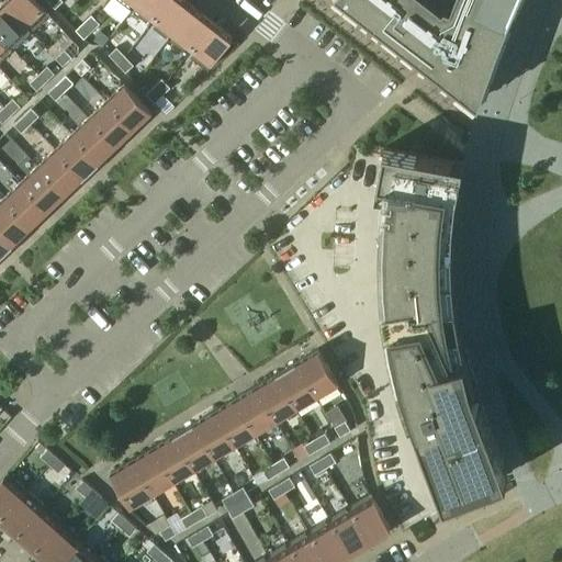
[(48,13),(35,0),(4,0),(3,2),(31,31),(48,13)]
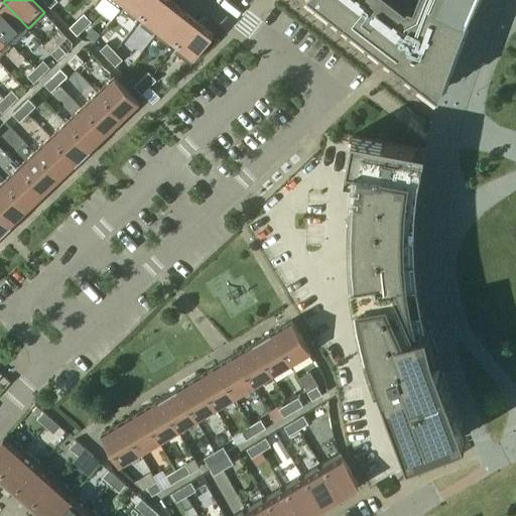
[(56,0),(43,0),(51,8),(58,1),(56,0)]
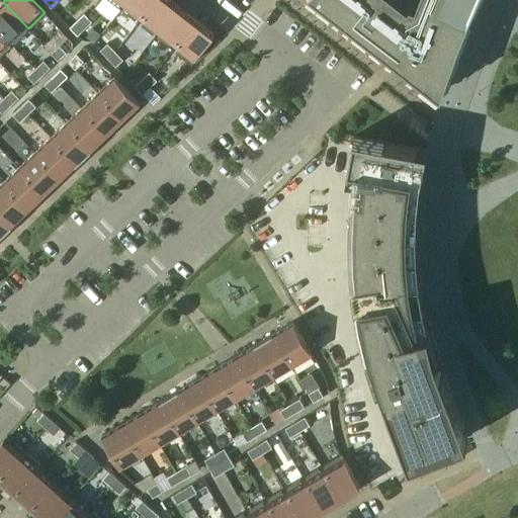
[(110,0),(121,8),(127,0),(110,0)]
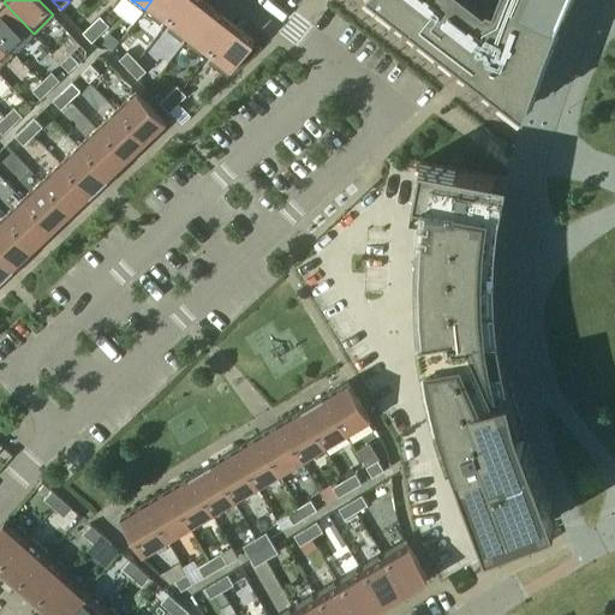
[(151,0),(144,10),(165,27),(184,0),(151,0)]
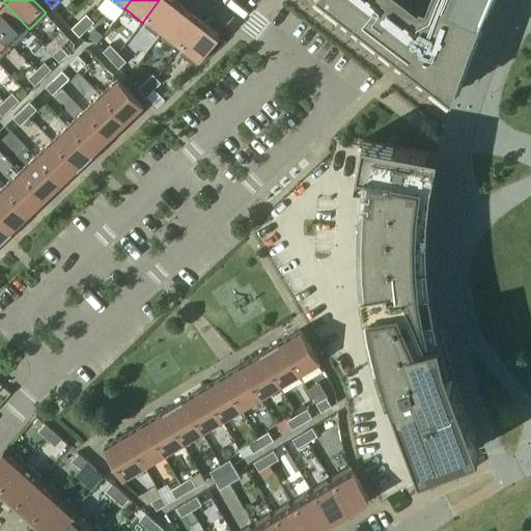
[(174,0),(159,0),(142,23),(160,36),(183,6),(174,0)]
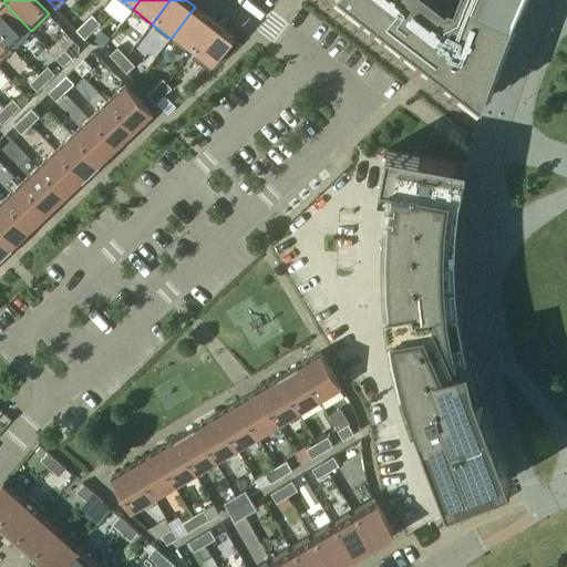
[(354,0),(484,101),(524,0),(354,0)]
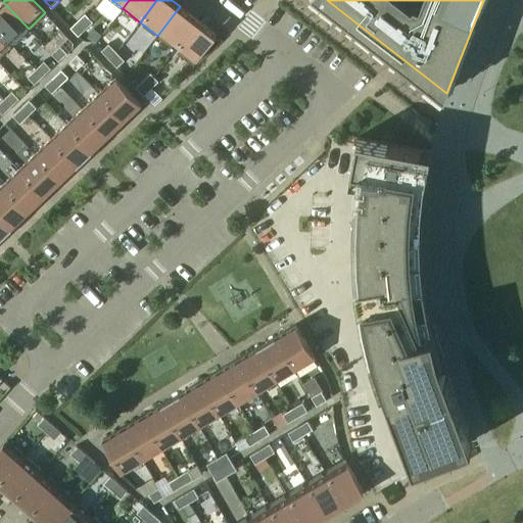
[(29,29),(3,2),(0,4),(0,31),(12,44),(29,29)]
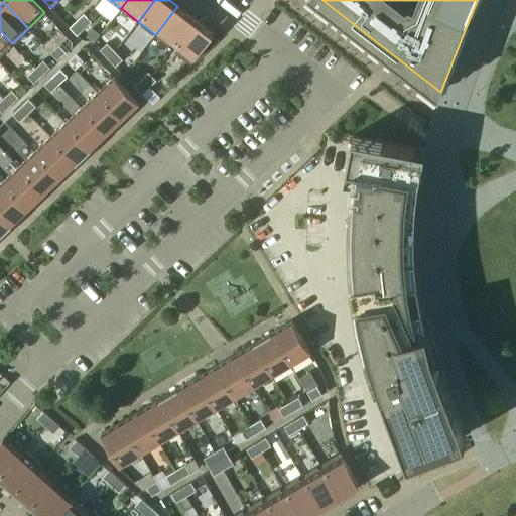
[(177,6),(155,35),(172,48),(195,20),(177,6)]
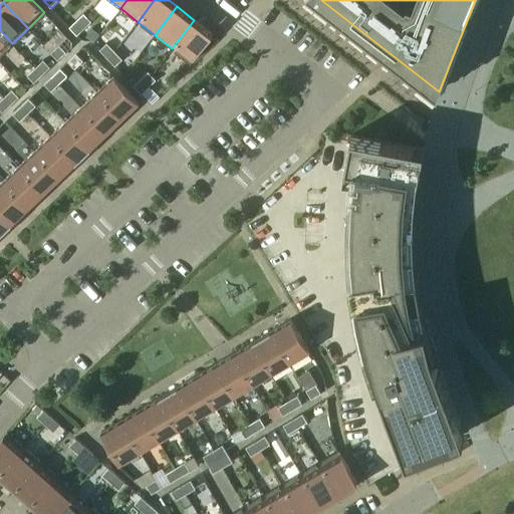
[(77,20),(84,27),(92,19),(85,12),(77,20)]
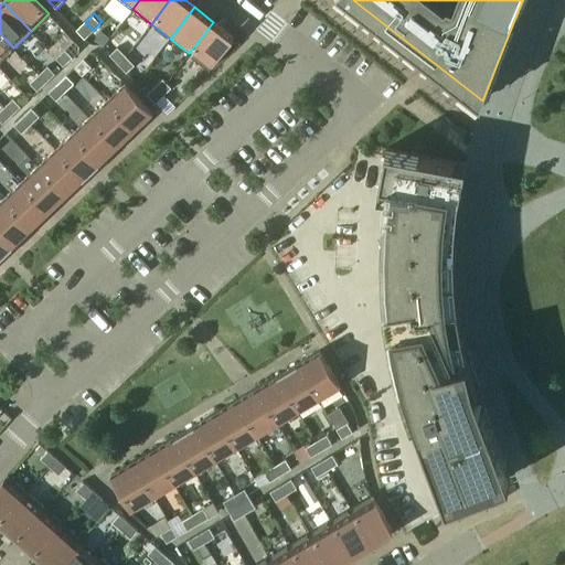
[(85,22),(76,31),(84,39),(93,30),(85,22)]
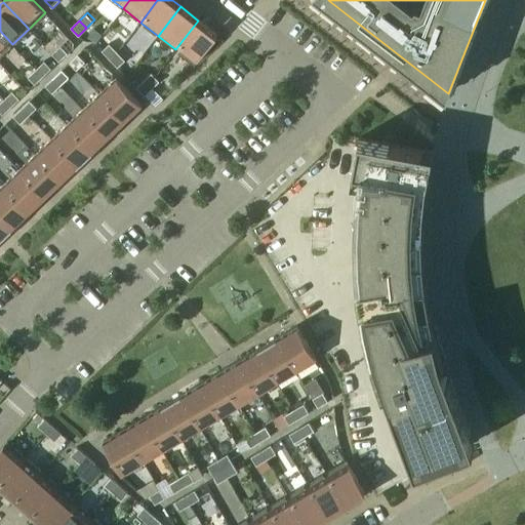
[(198,21),(175,49),(193,64),(216,35),(198,21)]
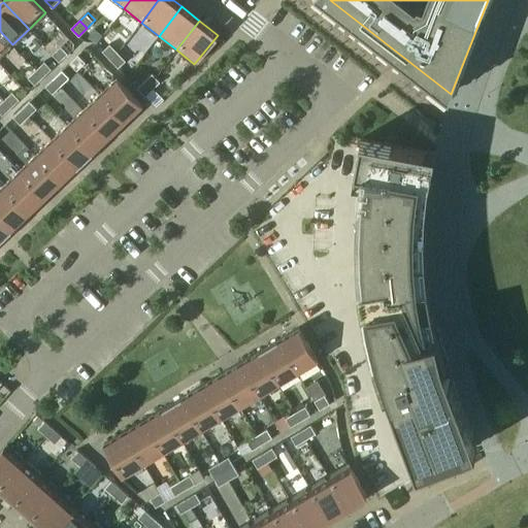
[(95,28),(88,36),(96,43),(102,35),(95,28)]
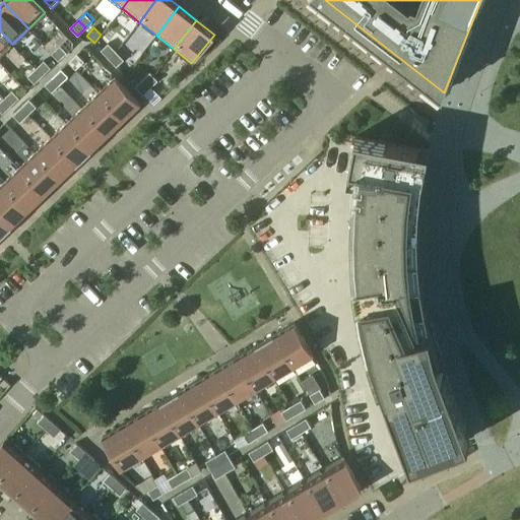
[(0,55),(12,44),(0,30),(0,55)]
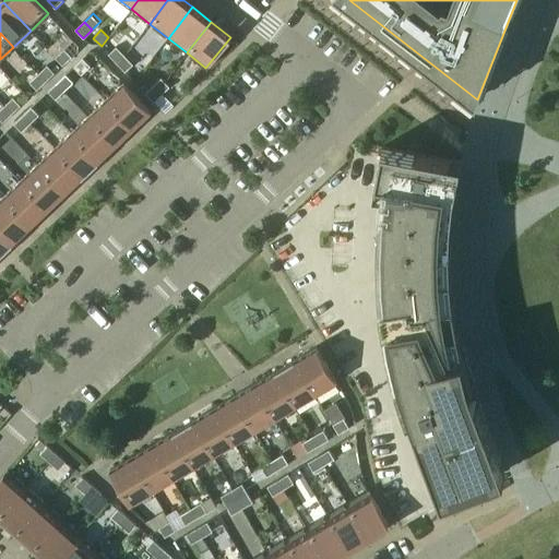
[(63,49),(55,57),(62,66),(71,57),(63,49)]
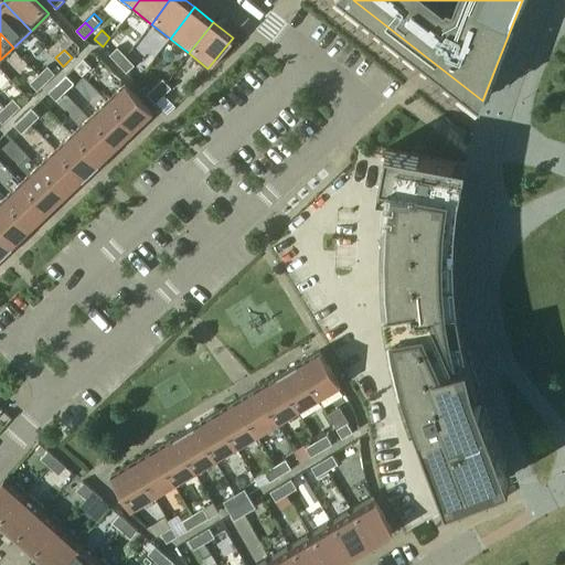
[(128,59),(120,50),(112,57),(120,66),(128,59)]
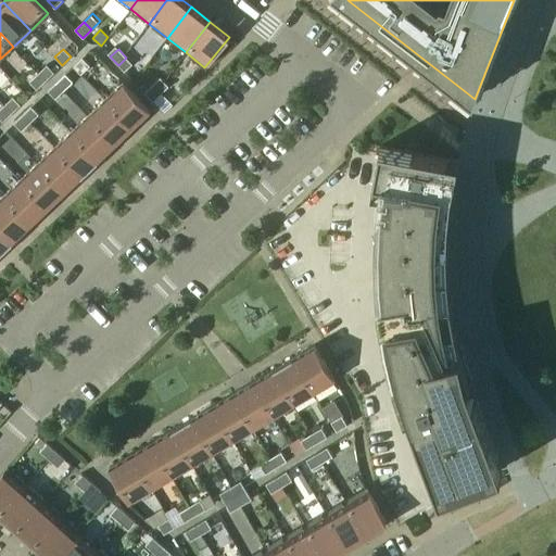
[(81,58),(73,66),(80,74),(89,65),(81,58)]
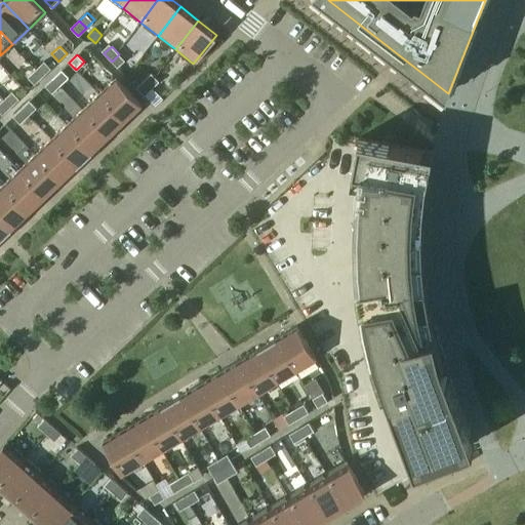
[(119,54),(112,62),(120,70),(127,63),(119,54)]
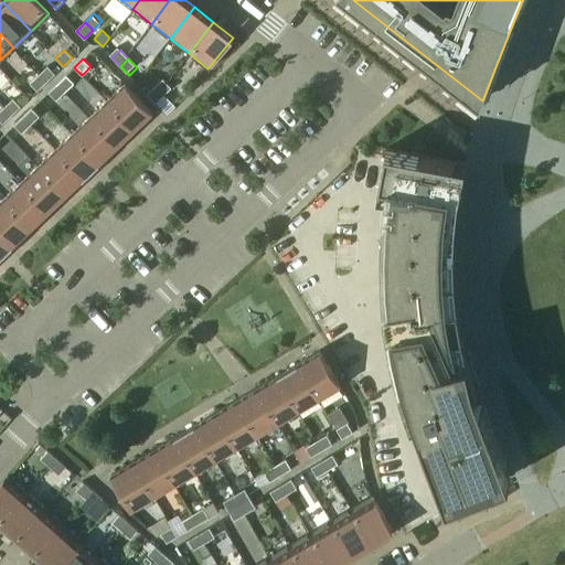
[(39,74),(46,82),(55,74),(48,65),(39,74)]
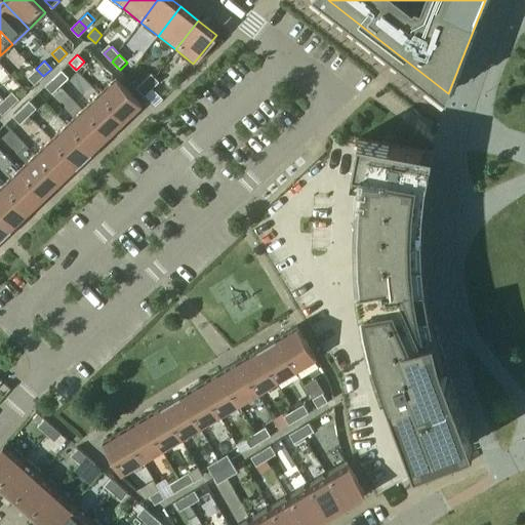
[(36,69),(28,77),(34,84),(43,76),(36,69)]
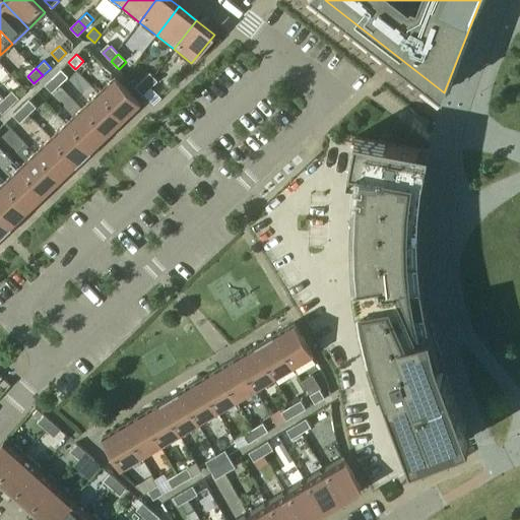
[(53,77),(60,84),(68,76),(61,69),(53,77)]
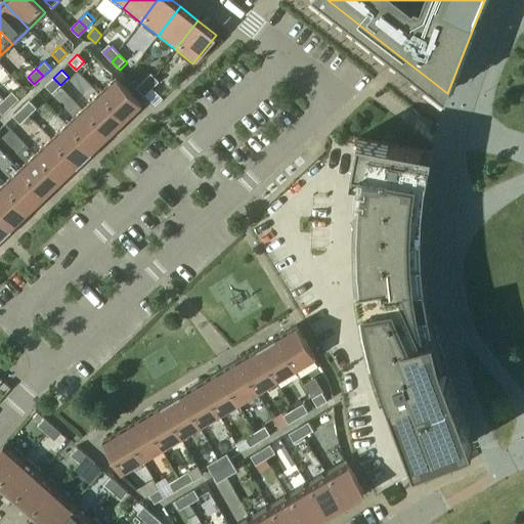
[(145,80),(153,87),(161,80),(154,72),(145,80)]
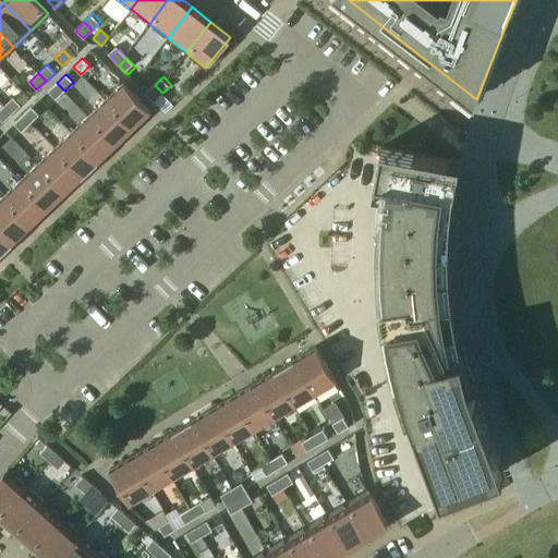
[(105,99),(133,129),(150,111),(122,82),(105,99)]
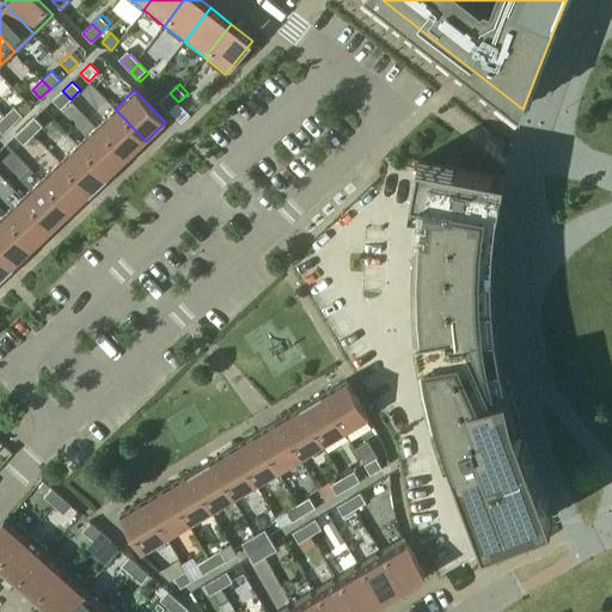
[(62,91),(51,99),(60,109),(71,99),(62,91)]
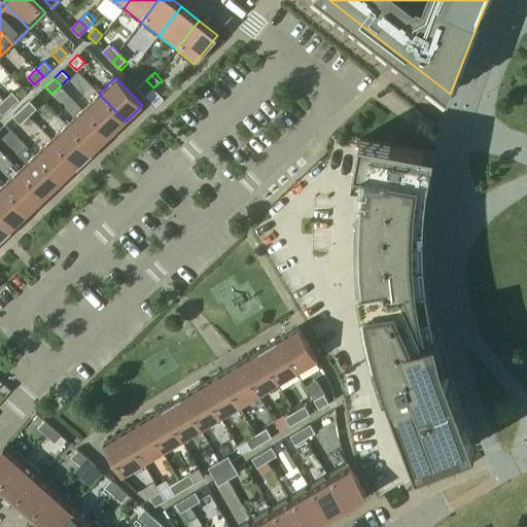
[(146,80),(138,89),(144,96),(153,88),(146,80)]
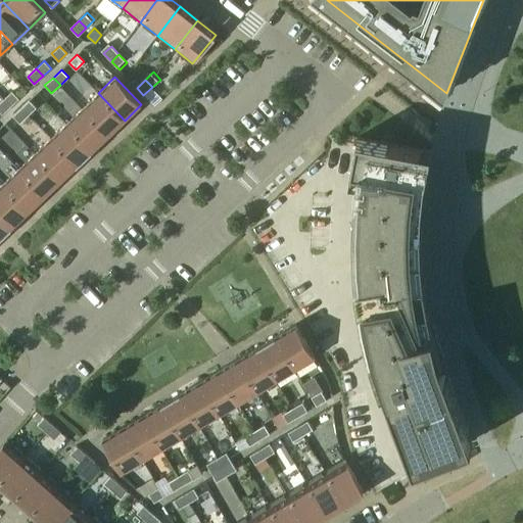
[(3,99),(10,106),(18,98),(11,91),(3,99)]
